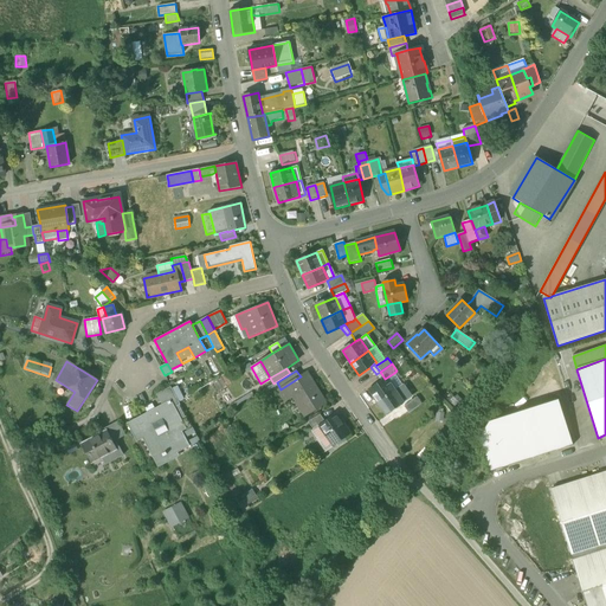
[(380,372),(376,374),(381,382),(386,379),(385,379),(380,372)]
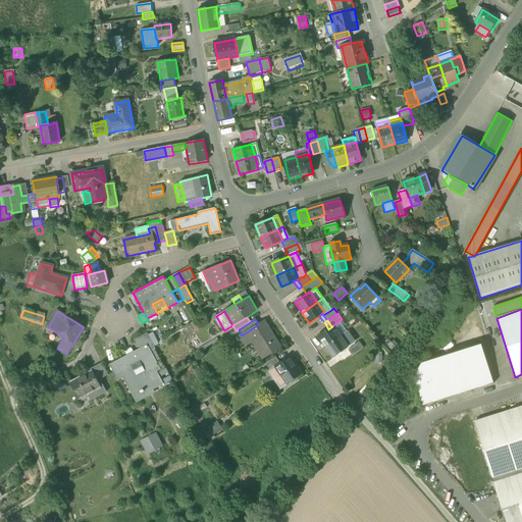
[(331,326),(332,326),(333,325),(341,336),(346,332),(347,332),(340,321),(331,326)]
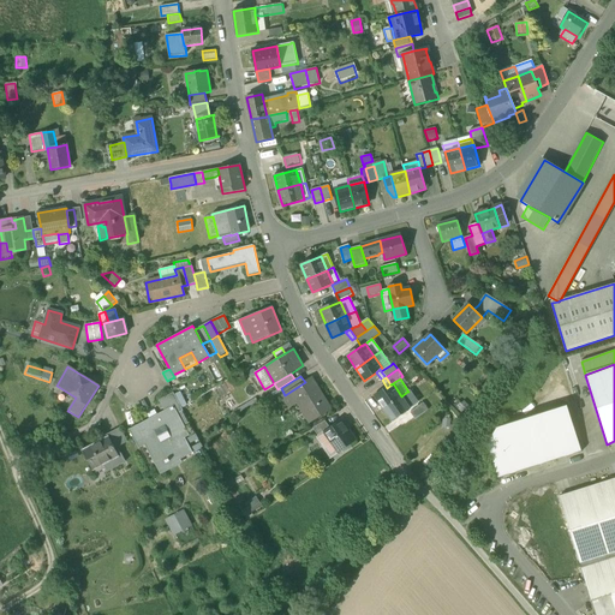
[(304,412),(310,422),(330,410),(318,389),(317,390),(311,380),(305,382),(285,395),(284,396),(290,407),(298,402),(300,400),(306,411),(304,412)]
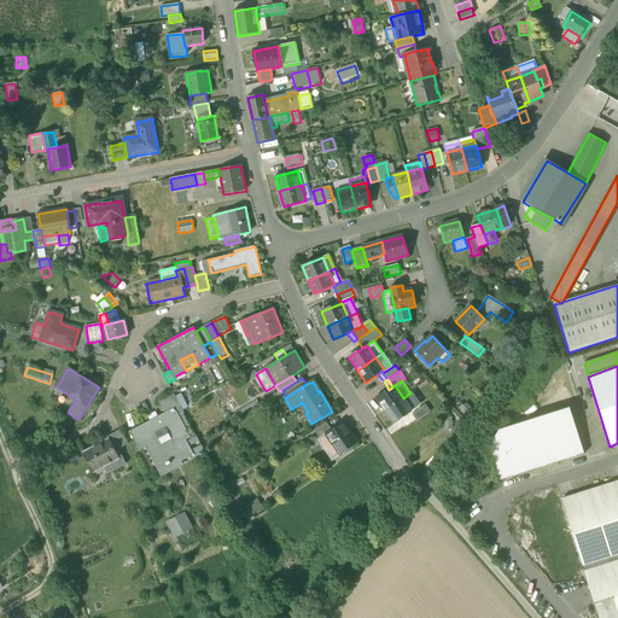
[(377,398),(385,410),(403,398),(395,385),(394,386),(389,390),(377,398)]
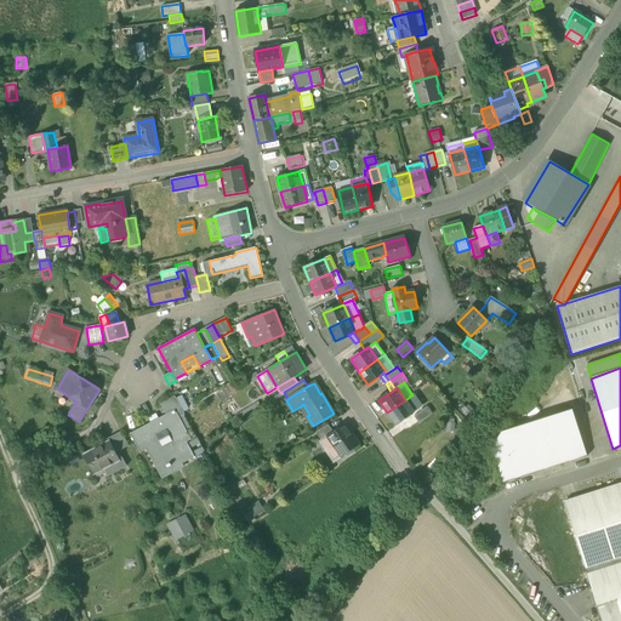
[(412,396),(411,396),(419,405),(412,410),(415,412),(423,406),(415,394),(412,396)]
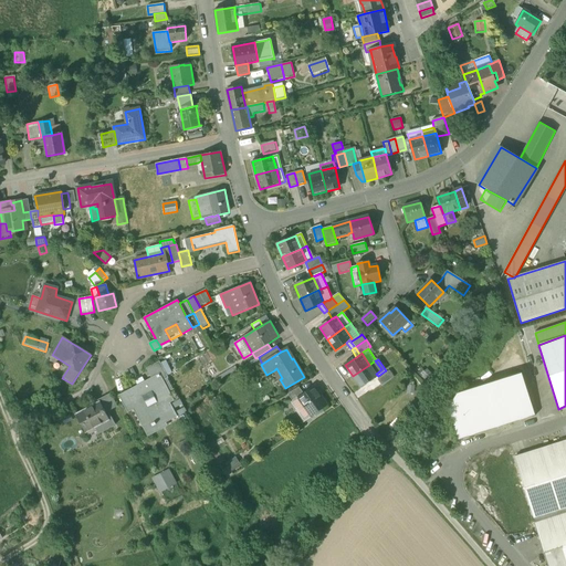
[(166,360),(160,364),(167,376),(173,374),(166,360)]
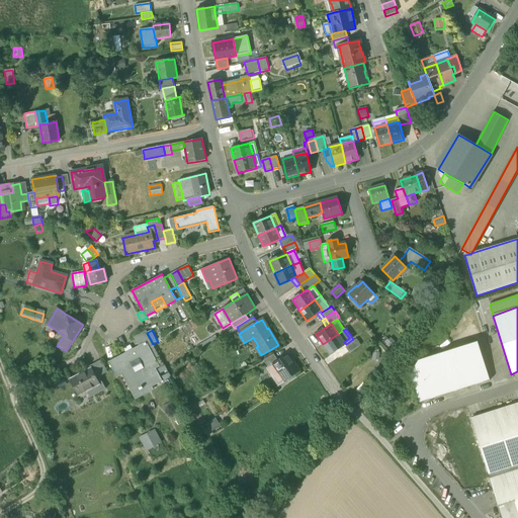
[(338,334),(344,342),(349,338),(343,330),(338,334)]
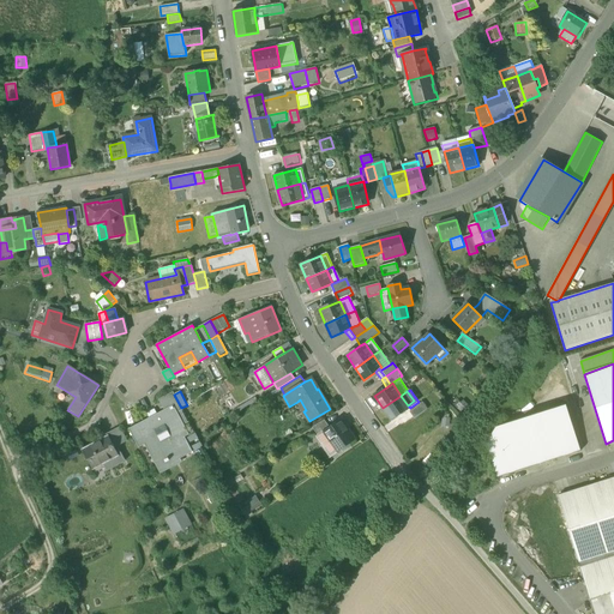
[(143,439),(157,465),(164,462),(166,463),(170,461),(169,459),(190,449),(182,434),(186,432),(184,426),(176,413),(182,410),(173,392),(160,401),(160,402),(161,401),(166,411),(137,427),(143,439)]
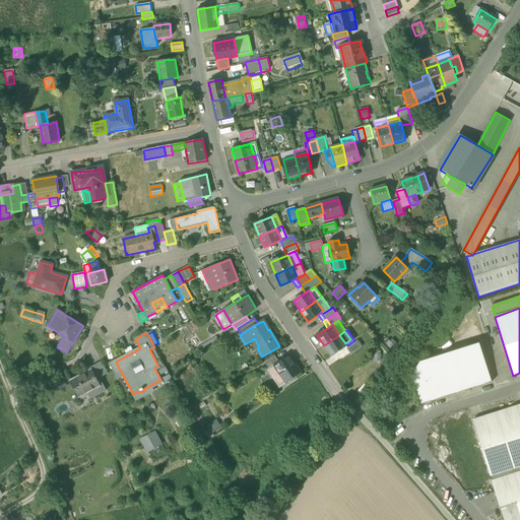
[(345,343),(339,335),(324,345),(331,356),(347,345),(345,343)]
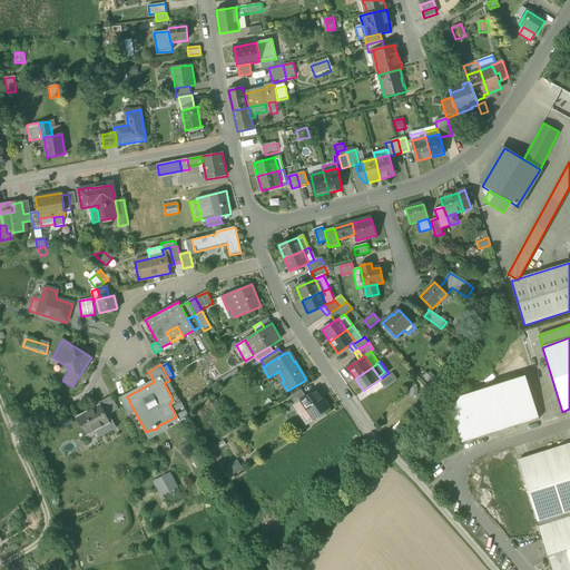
[(237,369),(217,381),(219,384),(239,372),(237,369)]
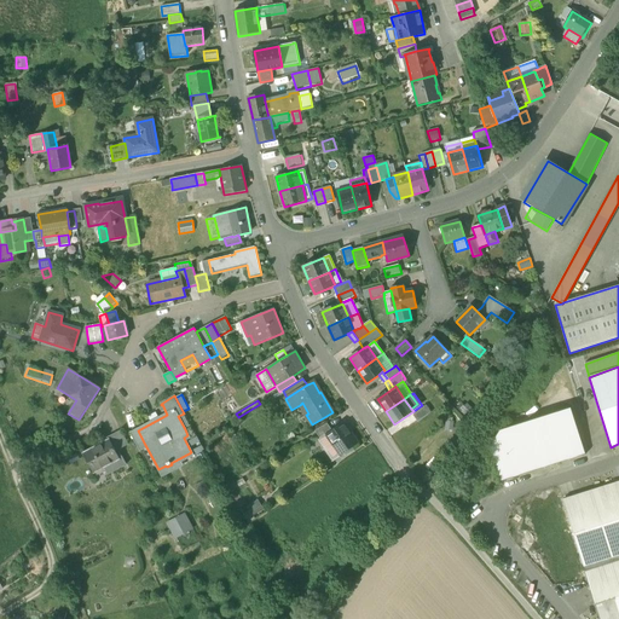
[(462,404),(457,409),(467,418),(474,410),(468,403),(464,406),(462,404)]
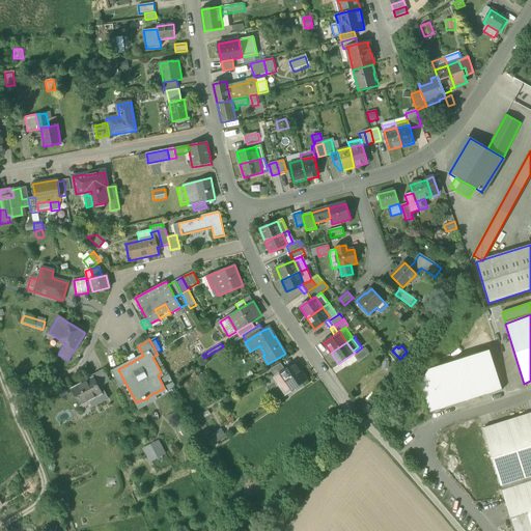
[(355,356),(359,362),(368,356),(363,350),(355,356)]
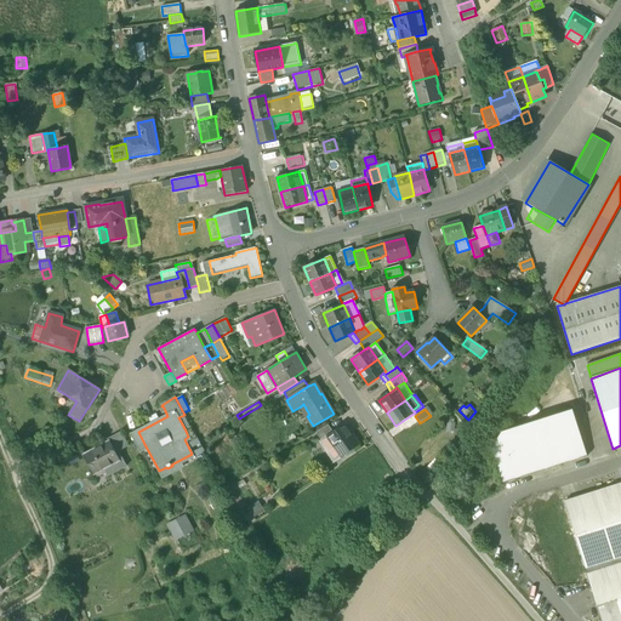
[(573,409),(502,432),(491,448),(503,484),(587,456),(573,409)]
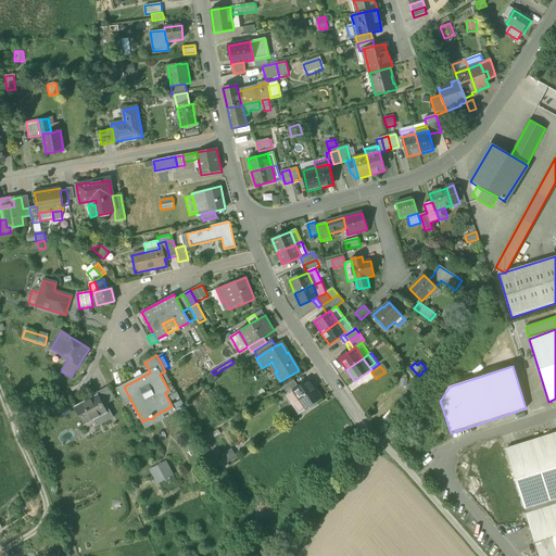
[(165,371),(160,374),(166,386),(172,382),(165,371)]
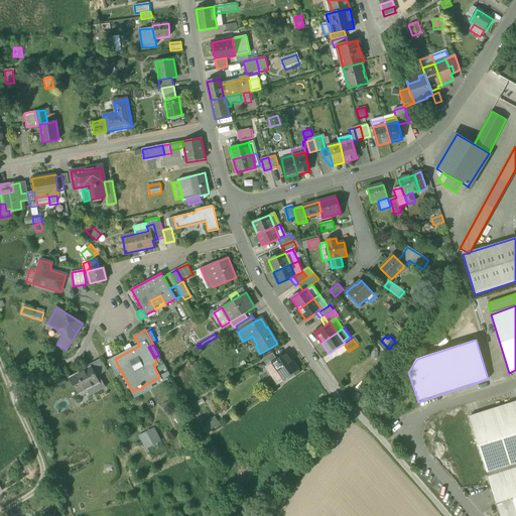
[(276,359),(271,362),(284,380),(298,370),(286,352),(276,359)]
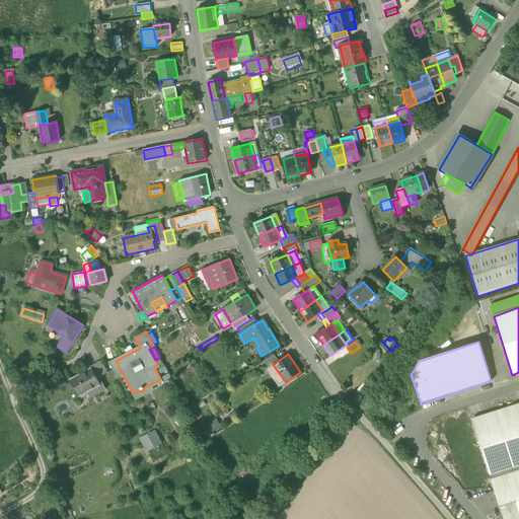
[(269,368),(273,364),(278,361),(274,355),(264,361),(269,368)]
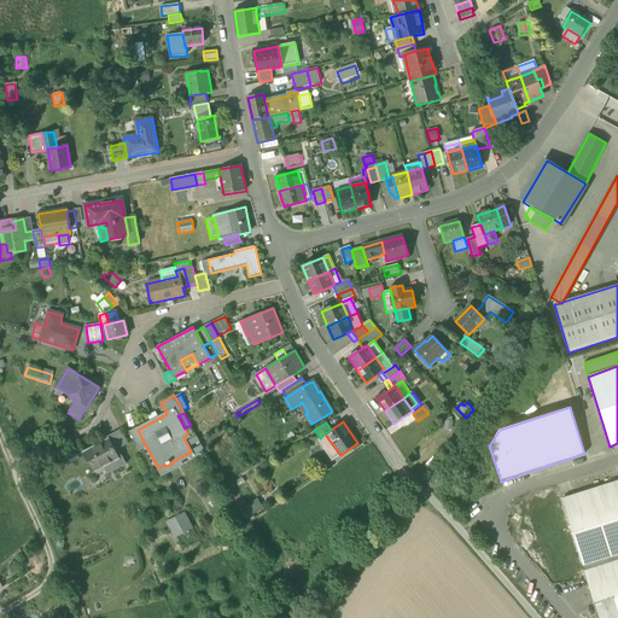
[(130,433),(136,445),(144,442),(138,430),(130,433)]
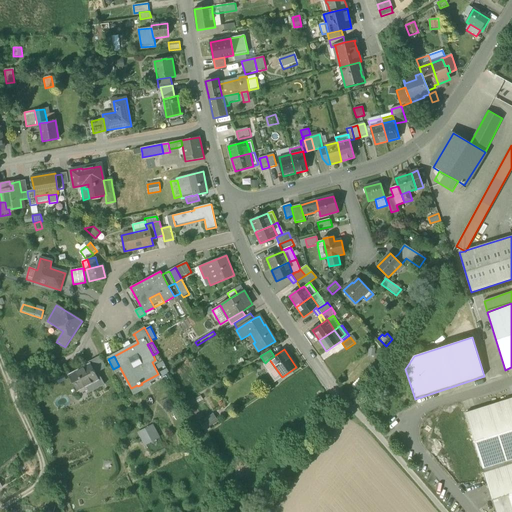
[(91,364),(96,374),(106,368),(100,357),(89,363),(90,365),(91,364)]
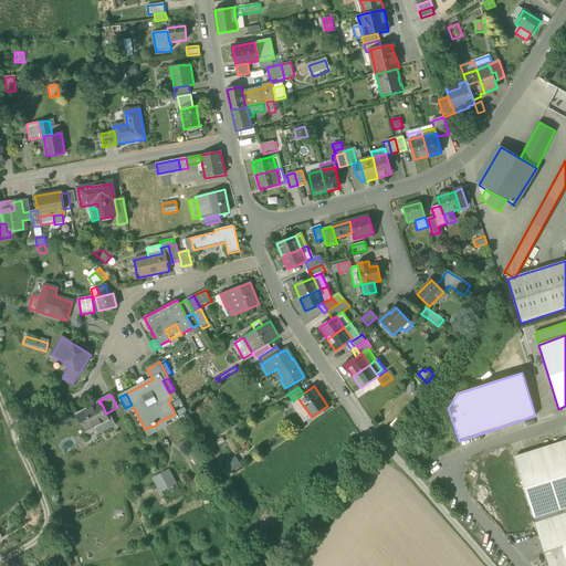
[(304,422),(312,417),(297,397),(293,401),(291,402),(304,422)]
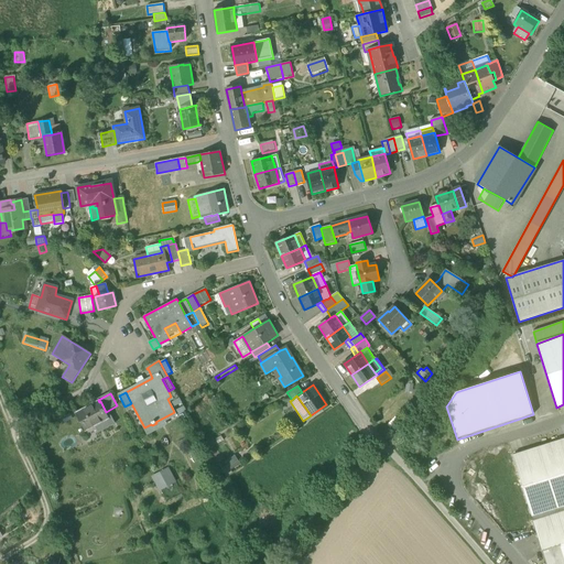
[(76,413),(85,431),(95,426),(101,423),(105,430),(116,424),(111,416),(109,418),(106,412),(100,401),(99,402),(85,410),(85,409),(76,413)]
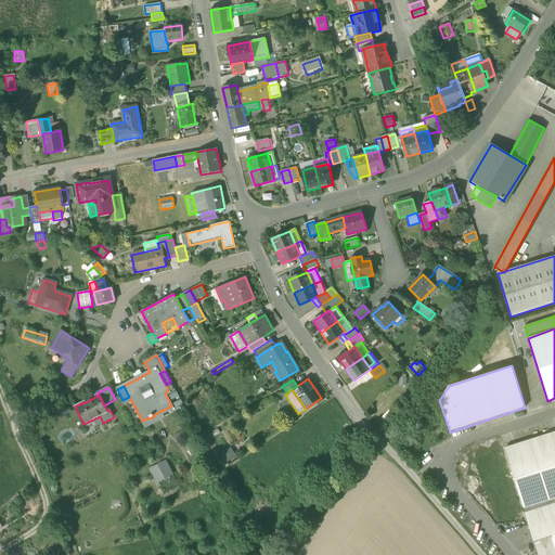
[(149,417),(142,421),(145,427),(165,417),(163,414),(173,409),(171,405),(153,415),(154,416),(150,418),(149,417)]
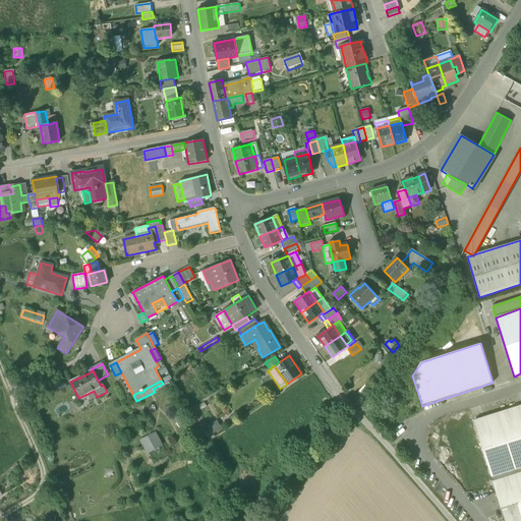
[(366,383),(357,393),(361,396),(370,387),(366,383)]
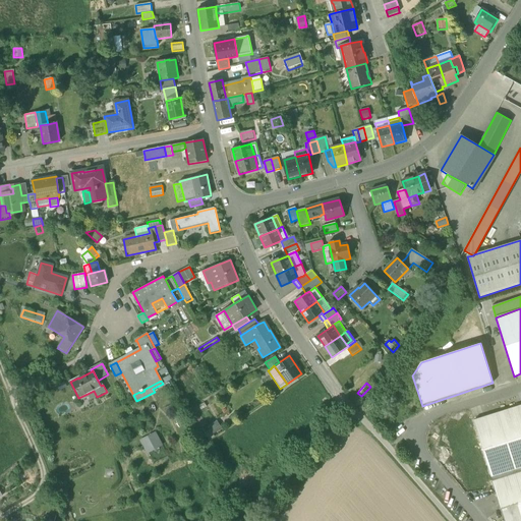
[(91,400),(97,397),(94,391),(88,394),(91,400)]
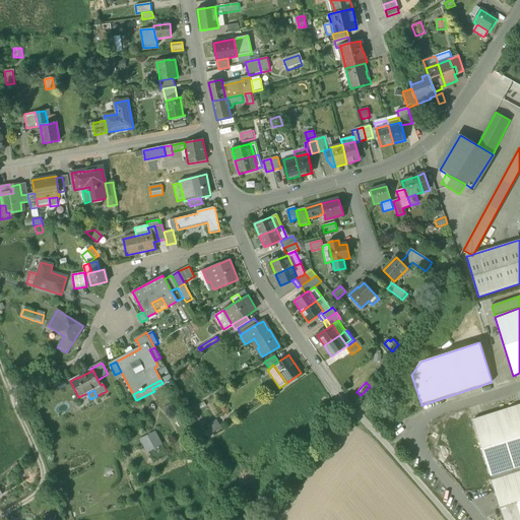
[(519,468),(519,404),(472,419),(489,472),(491,478),(519,468)]
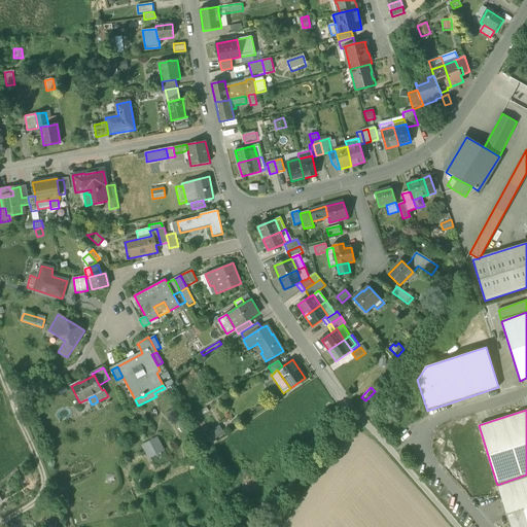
[(225,418),(219,424),(225,432),(233,426),(225,418)]
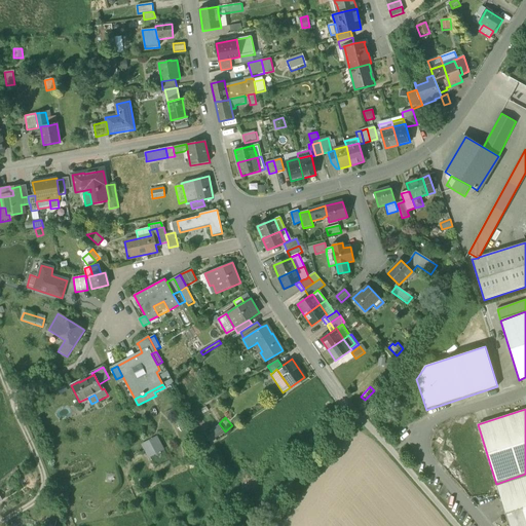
[(470,486),(494,478),(478,424),(453,433),(470,486)]
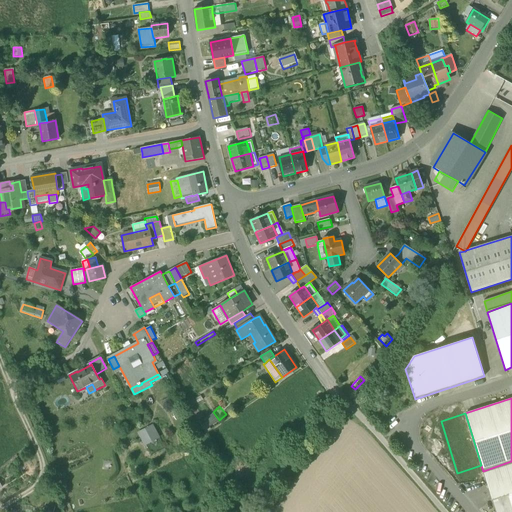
[(213,414),(199,423),(204,431),(218,422),(213,414)]
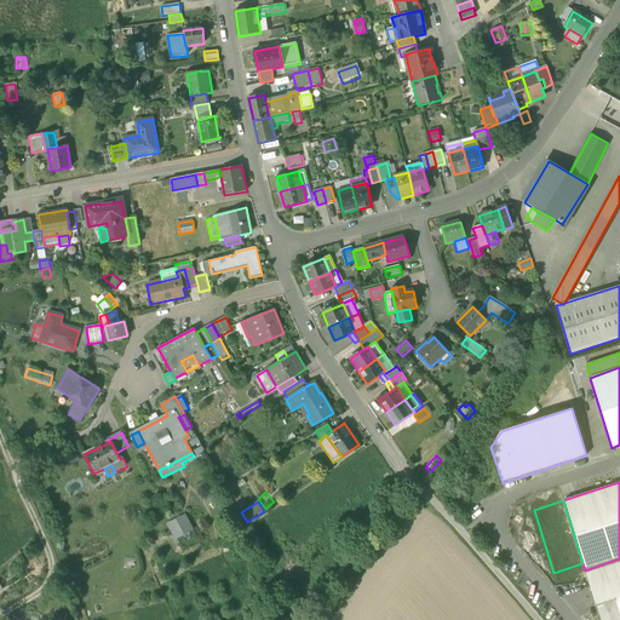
[(185,514),(166,524),(174,541),(194,530),(185,514)]
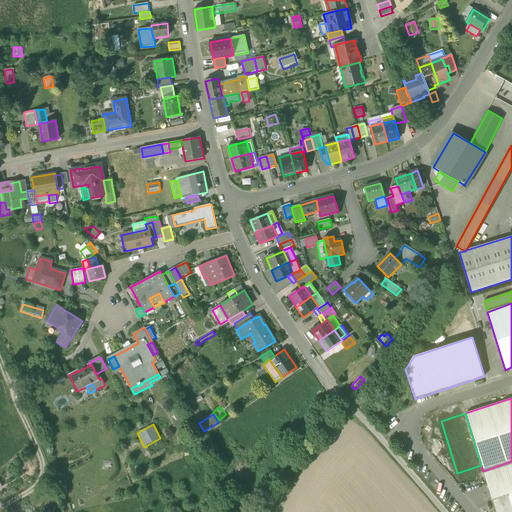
[(495,511),(511,511),(511,461),(483,471),(485,478),(495,511)]
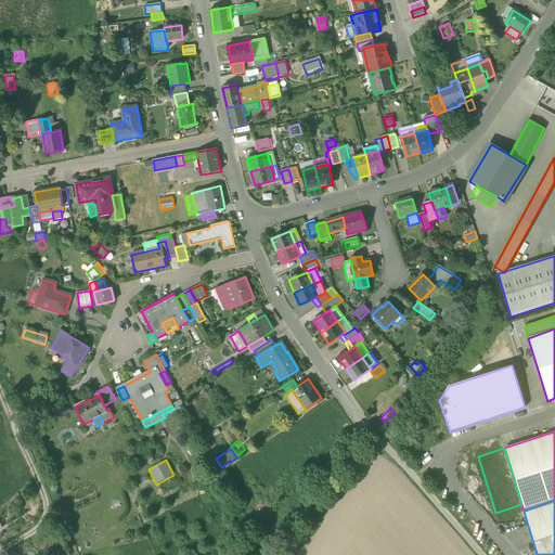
[(521,504),(495,513),(497,517),(504,526),(526,518),(524,511),(521,504)]
